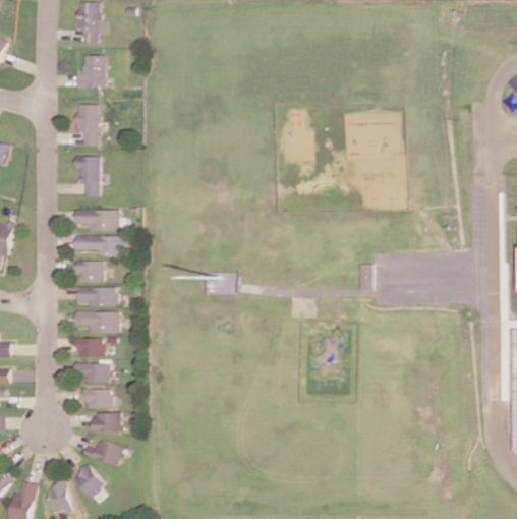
[(77,31),(83,31),(82,44),(98,44),(98,35),(106,35),(107,21),(100,20),(101,3),(78,3),(77,31)]
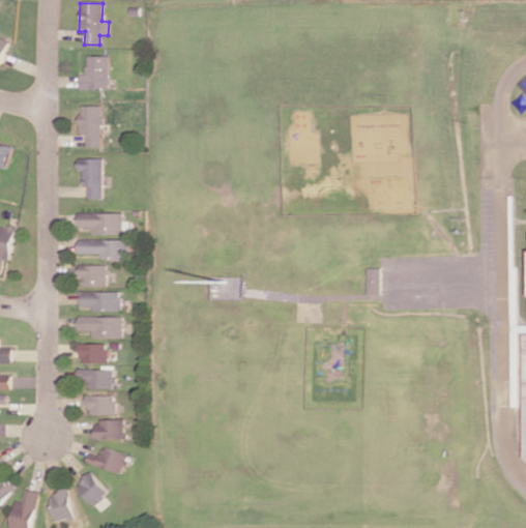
[(0,62),(8,42),(0,39),(0,62)]
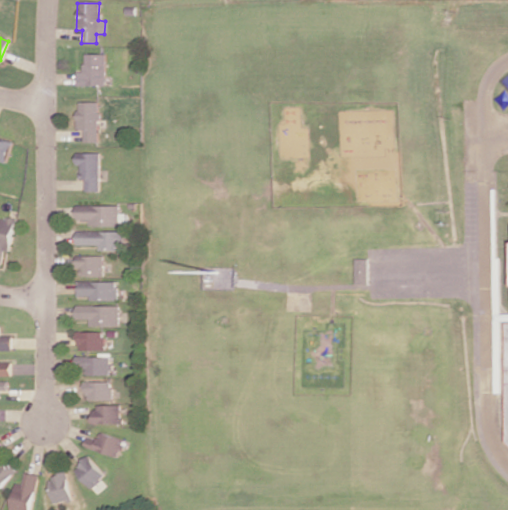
[(103,87),(103,55),(82,55),(82,73),(77,73),(76,87),(103,87)]
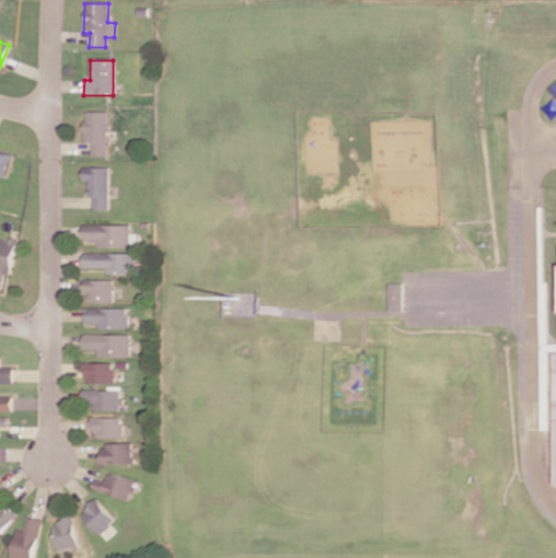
[(81,143),(90,143),(89,157),(105,158),(106,113),(82,113),(81,143)]
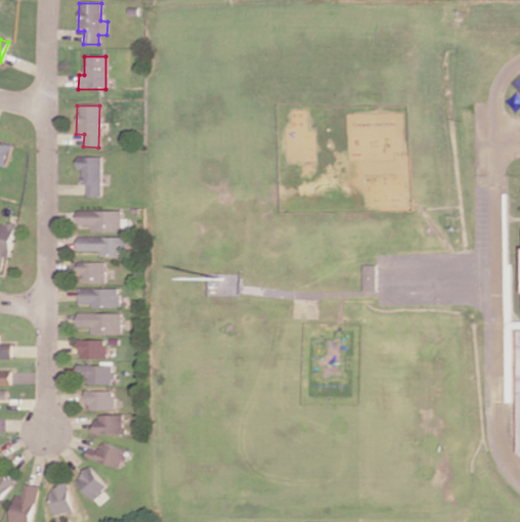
[(10,146),(0,143),(0,166),(5,168),(10,146)]
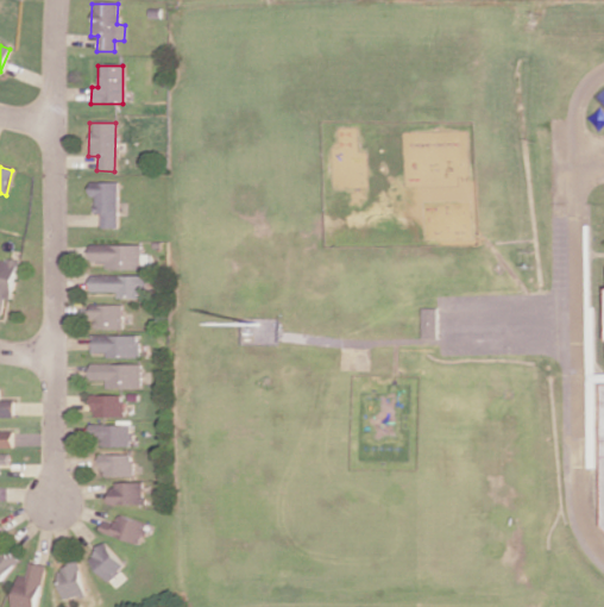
[(114,230),(115,183),(88,183),(87,199),(92,199),(92,216),(98,216),(98,230),(114,230)]
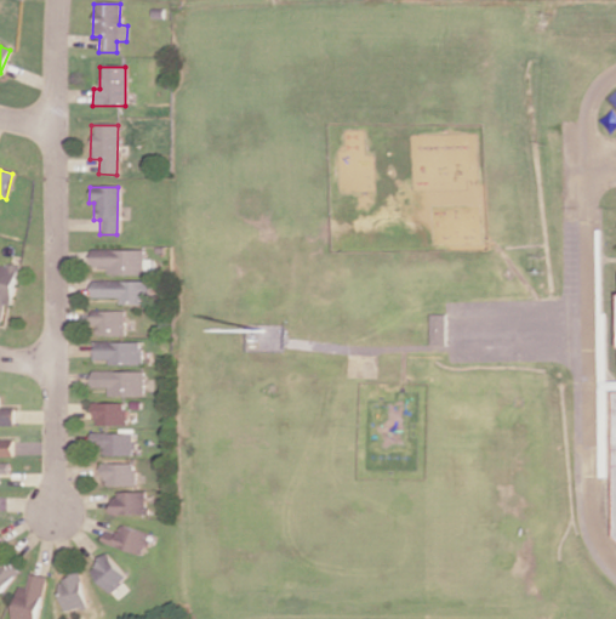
[(104,277),(141,276),(140,251),(90,251),(90,268),(104,267),(104,277)]
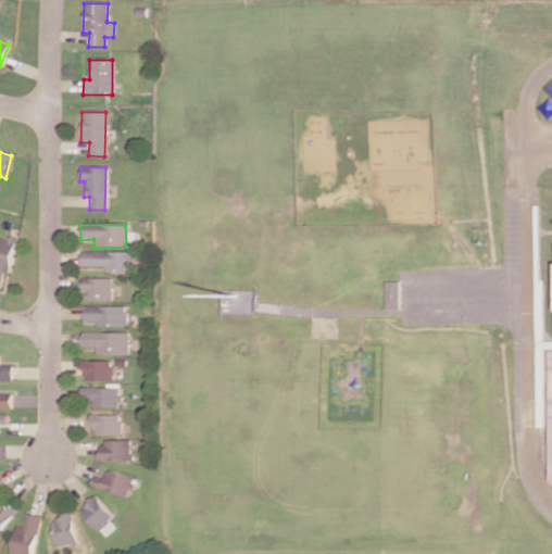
[(0,282),(2,274),(7,275),(14,241),(0,238),(0,282)]
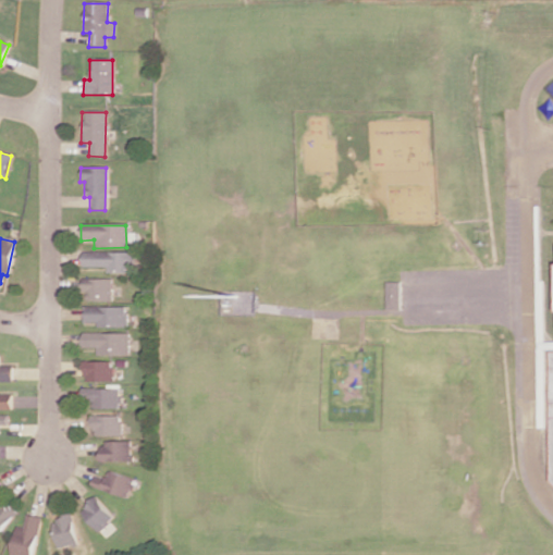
[(130,254),(81,253),(81,268),(105,269),(103,274),(130,274),(130,254)]
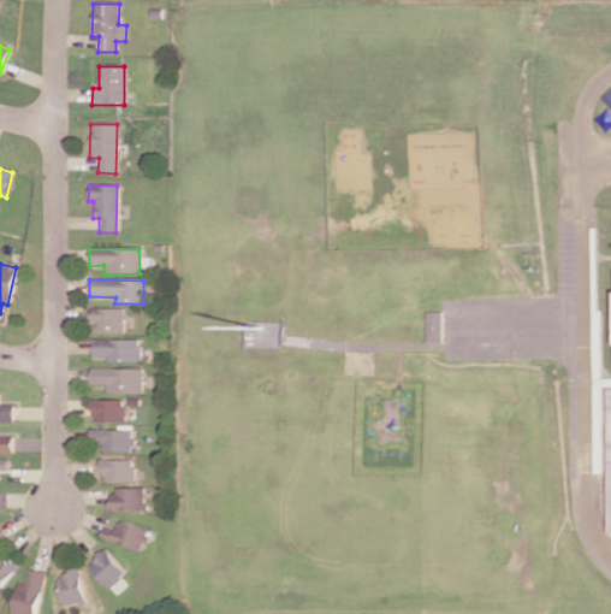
[(120,310),(89,310),(89,334),(120,335),(120,310)]
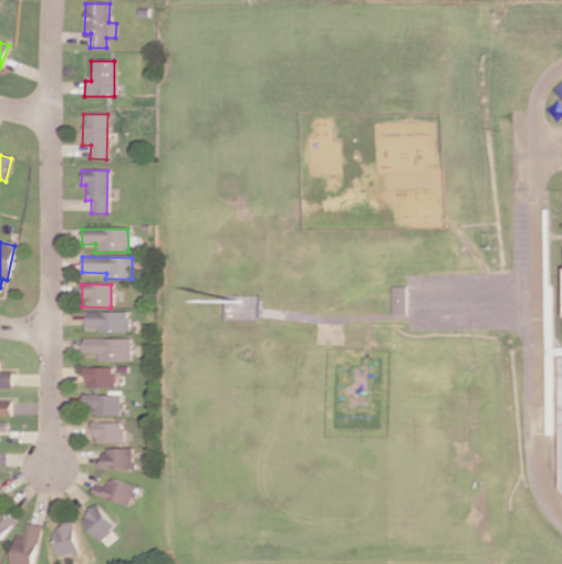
[(404,316),(405,288),(391,288),(389,315),(404,316)]
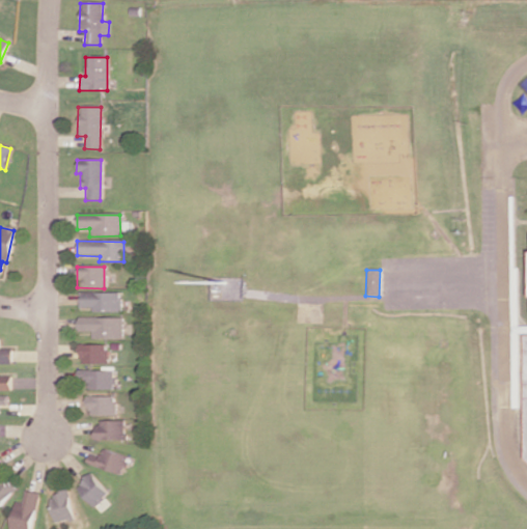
[(117,293),(76,294),(76,308),(89,308),(89,312),(118,312),(117,293)]
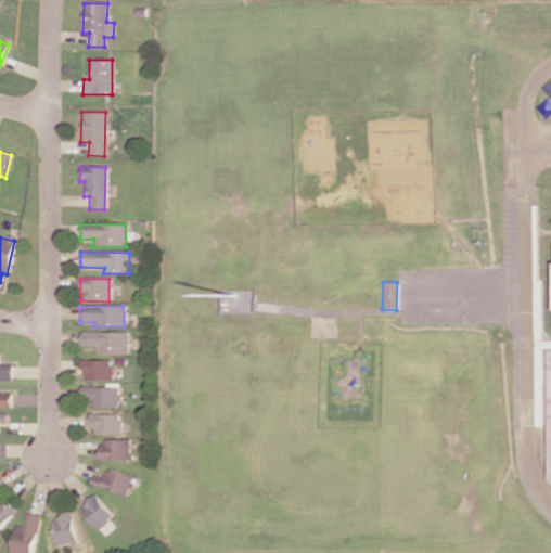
[(125,356),(126,333),(80,333),(79,348),(94,348),(94,355),(125,356)]
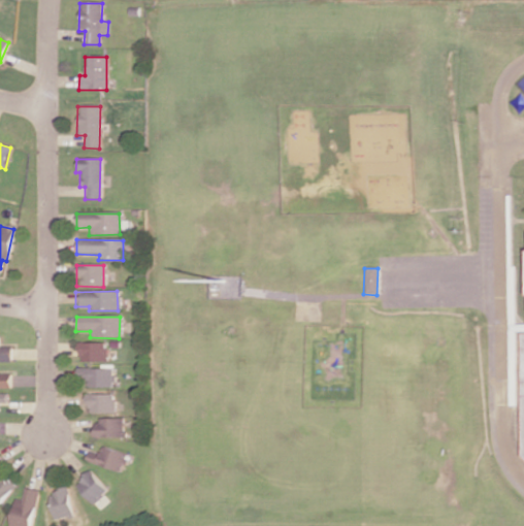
[(104,363),(104,343),(77,342),(77,362),(104,363)]
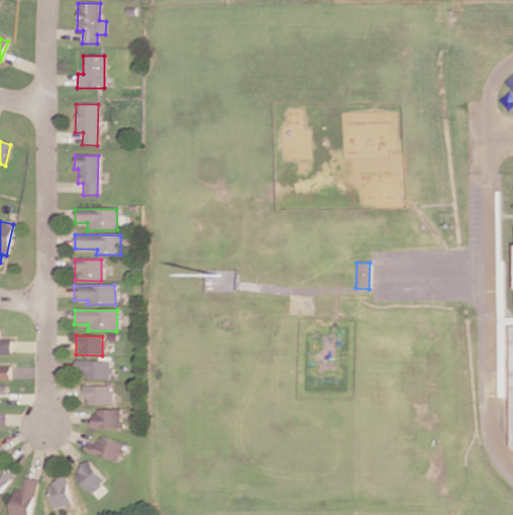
[(0,354),(10,355),(10,340),(0,340),(0,354)]
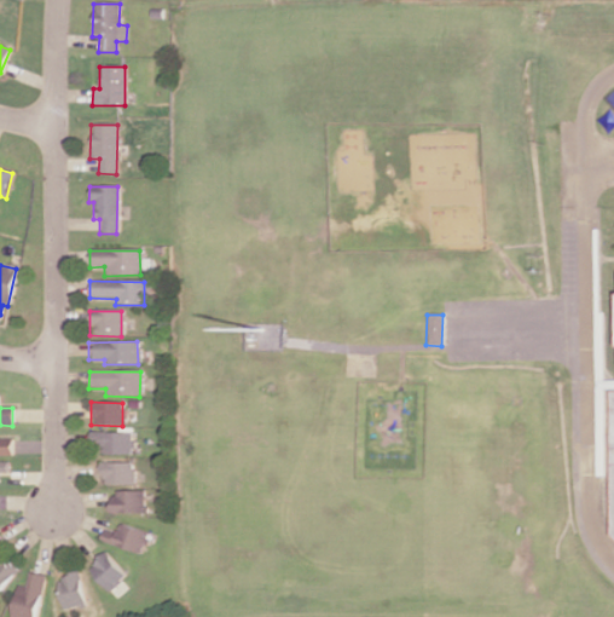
[(99,443),(99,456),(132,455),(131,432),(88,433),(88,443),(99,443)]
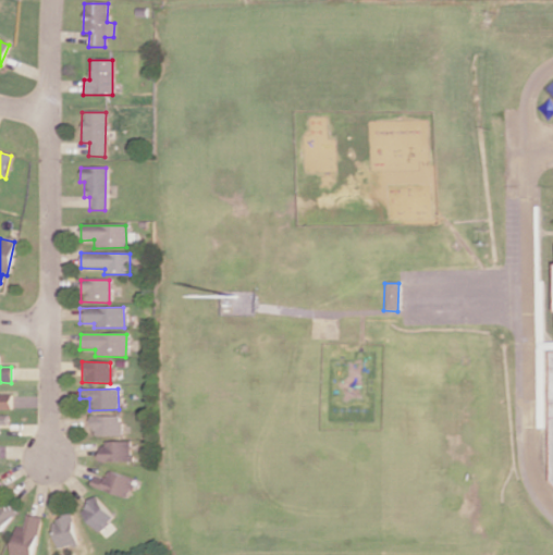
[(0,410),(12,410),(12,395),(0,395),(0,410)]
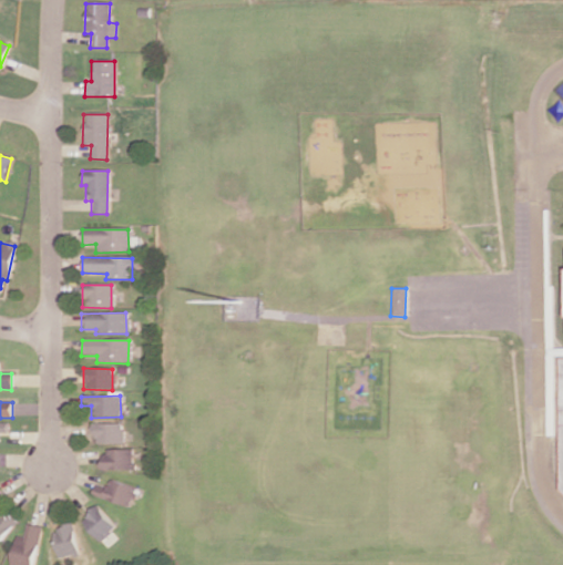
[(9,423),(0,423),(0,434),(9,433),(9,423)]
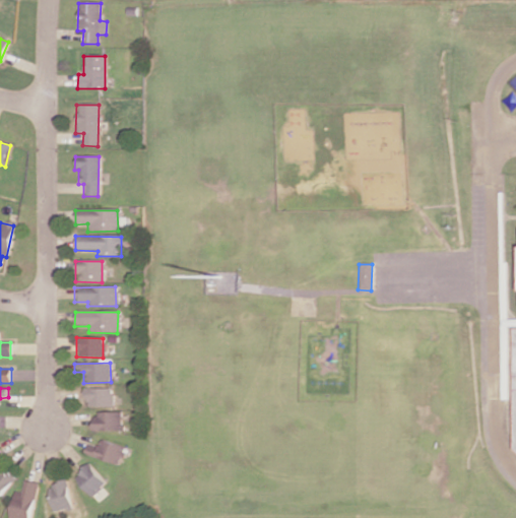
[(110,408),(111,389),(84,388),(83,407),(110,408)]
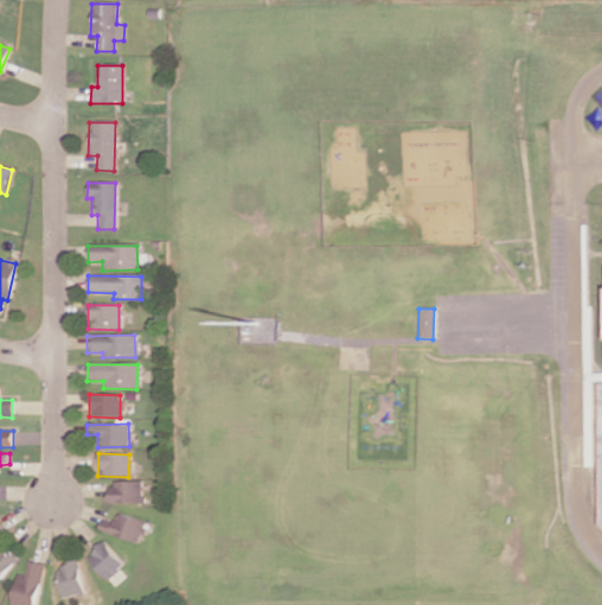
[(140,482),(108,482),(108,504),(140,504),(140,482)]
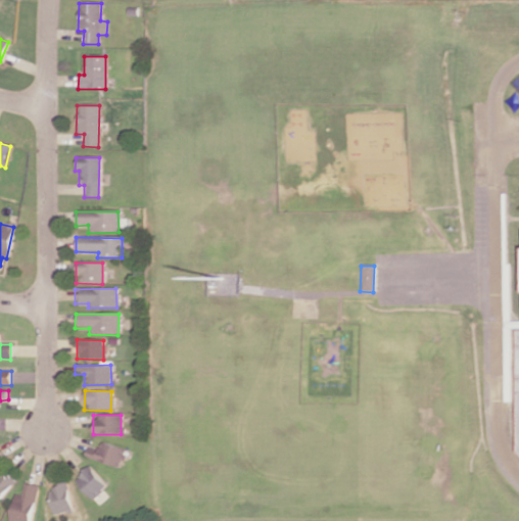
[(123,451),(100,442),(97,452),(88,448),(84,458),(115,469),(123,451)]
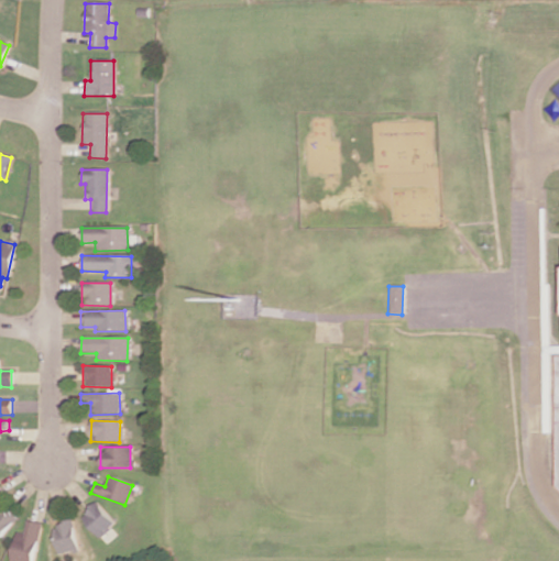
[(79,518),(99,539),(113,525),(94,504),(79,518)]
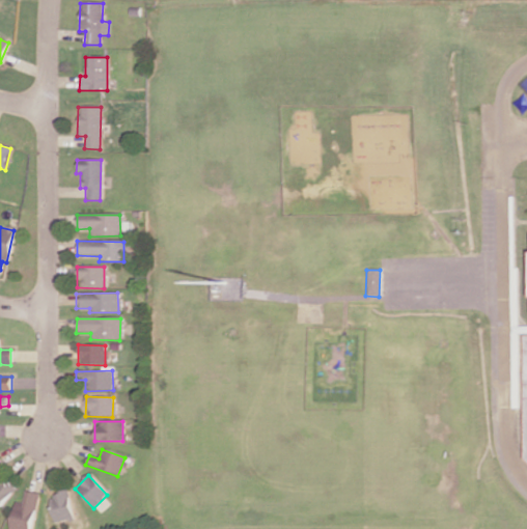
[(0,509),(16,490),(0,477),(0,509)]
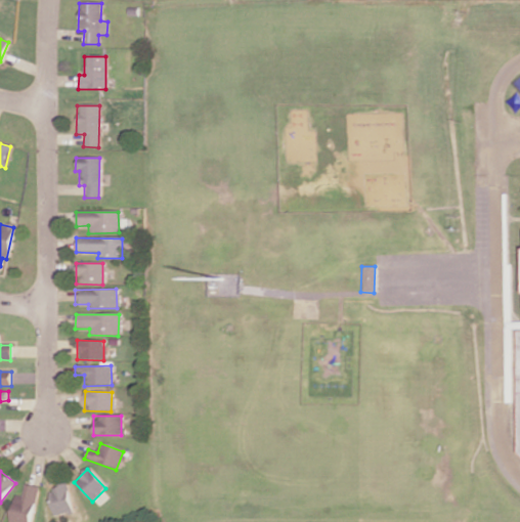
[(32,521),(37,487),(24,485),(22,496),(14,495),(10,521),(32,521)]
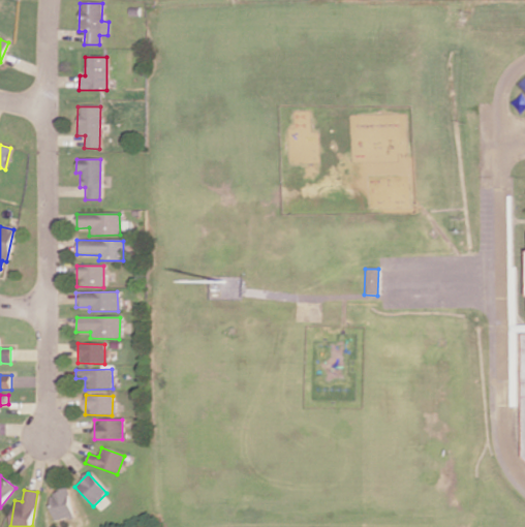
[(73,518),(67,491),(49,495),(55,523),(73,518)]
